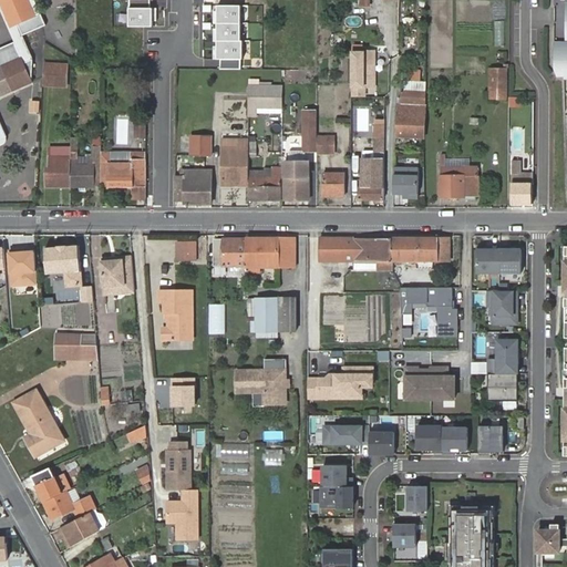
[(0,0),(12,26),(34,16),(28,0),(0,0)]
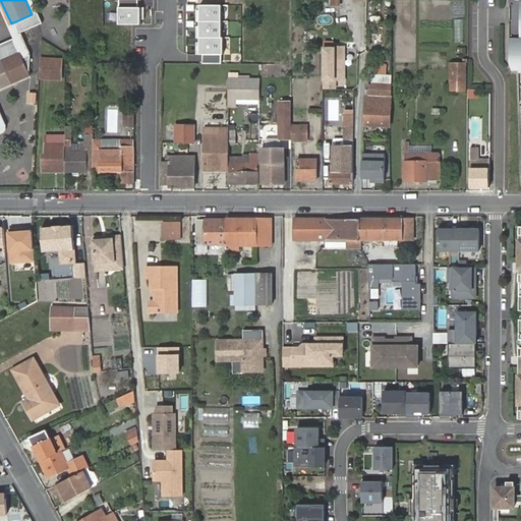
[(119,0),(119,8),(119,14),(119,23),(140,23),(140,7),(137,7),(137,0),(119,0)]
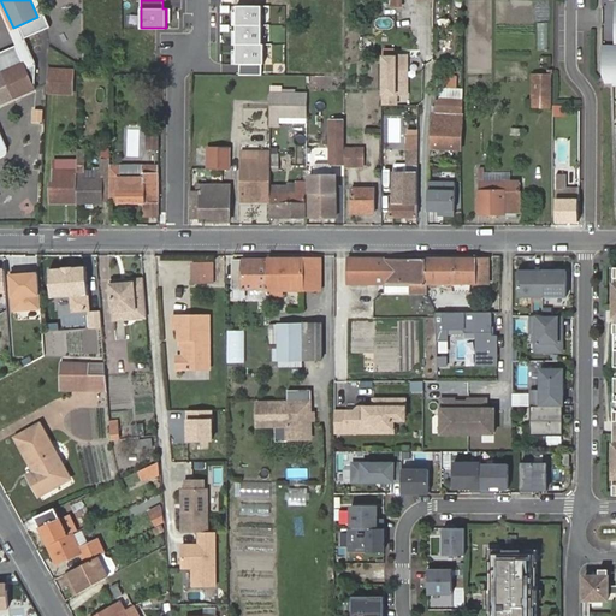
[(262,7),(236,7),(236,63),(240,63),(240,75),(261,75),(262,7)]
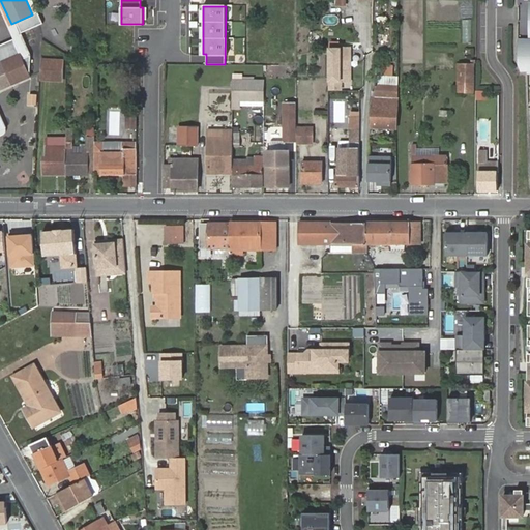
[(529,38),(528,38),(517,38),(518,64),(521,72),(527,72),(528,75),(529,75),(529,38)]
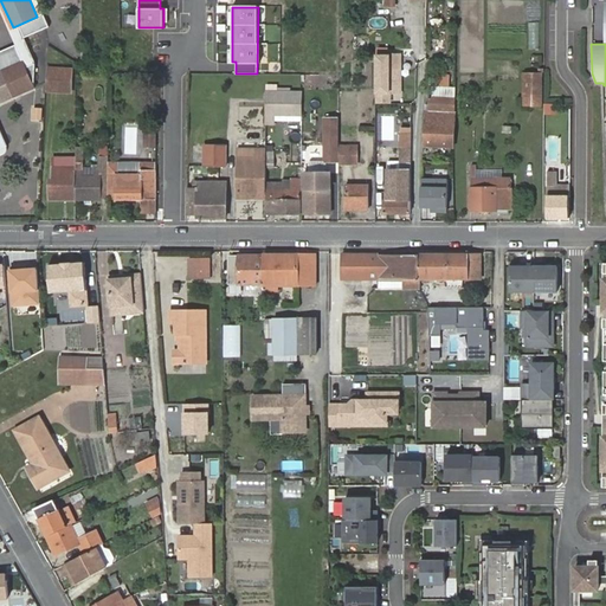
[(378,103),(389,103),(389,92),(391,92),(400,91),(400,83),(400,55),(378,55),(378,103)]
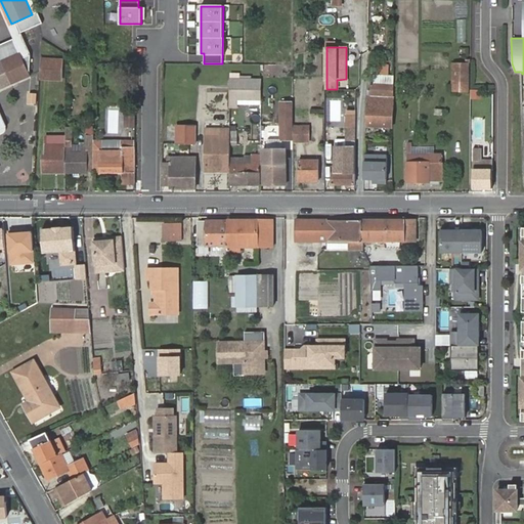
[(26,76),(16,54),(1,61),(11,83),(26,76)]
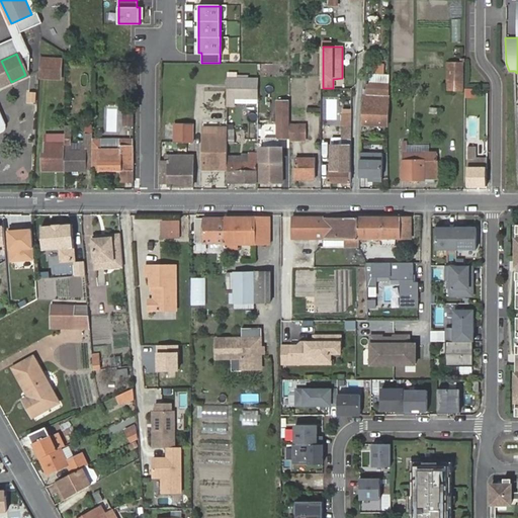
[(52,80),(53,61),(41,60),(40,80),(52,80)]
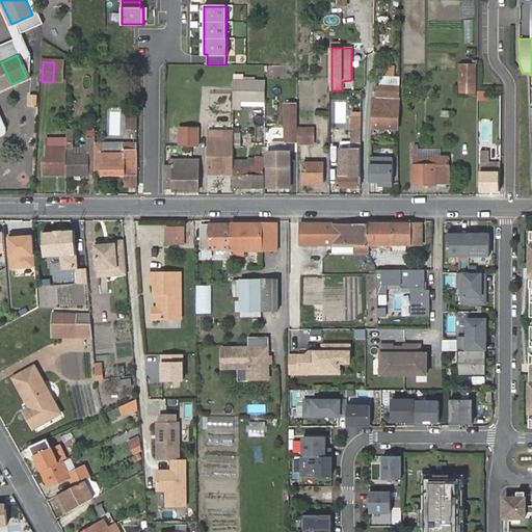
[(0,88),(11,84),(1,62),(0,62),(0,88)]
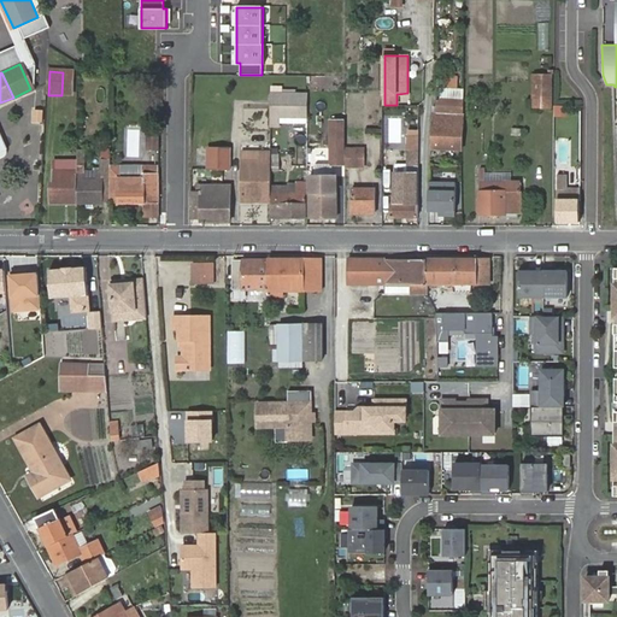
[(552,109),(553,74),(533,74),(532,109),(552,109)]
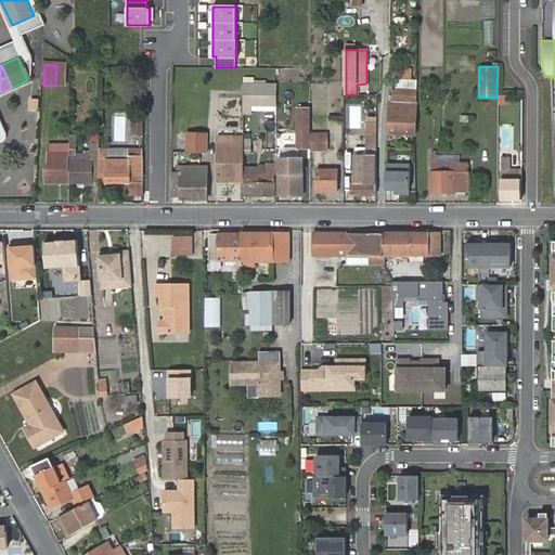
[(388,133),(417,133),(417,92),(415,92),(416,68),(405,68),(404,87),(397,87),(396,102),(390,102),(388,133)]
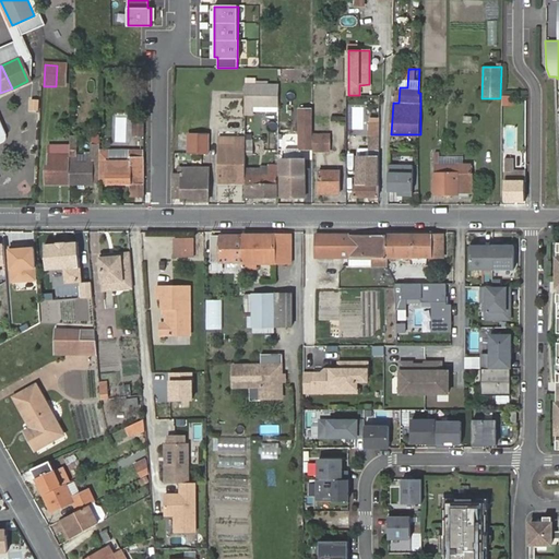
[(246,95),(276,95),(277,85),(246,85),(246,95)]
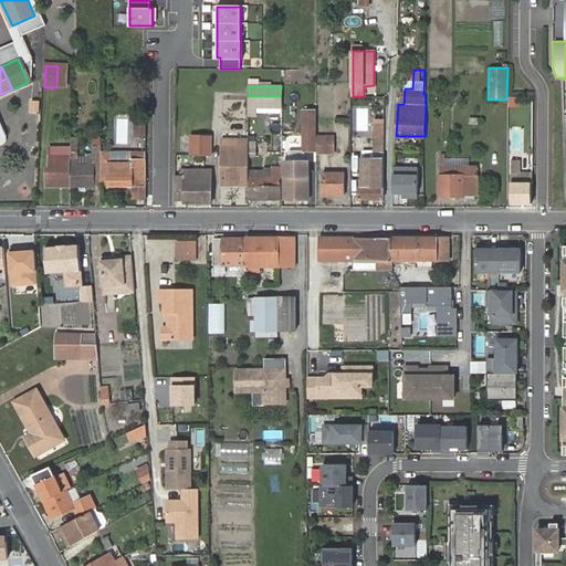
[(283,112),(283,96),(280,96),(249,96),(249,112),(283,112)]
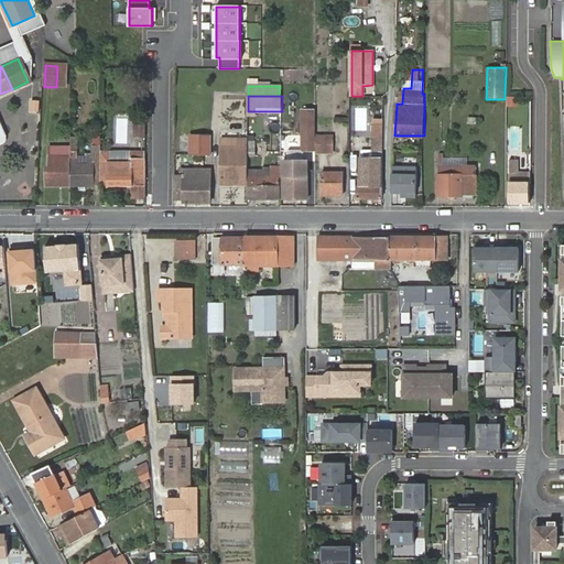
[(29,112),(38,112),(38,100),(29,100),(29,112)]
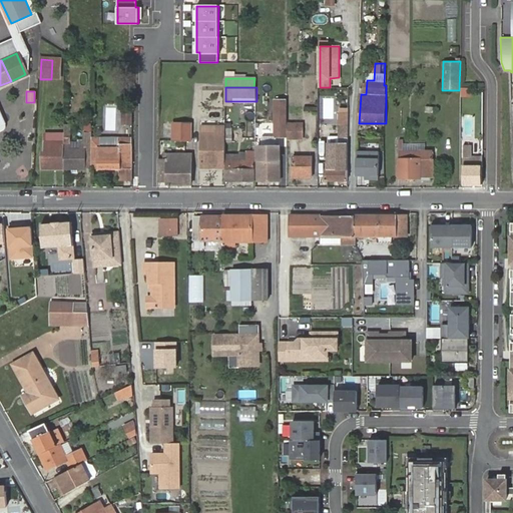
[(277,122),(277,139),(286,139),(286,100),(285,99),(285,94),(275,94),(275,99),(275,100),(275,122),(277,122)]
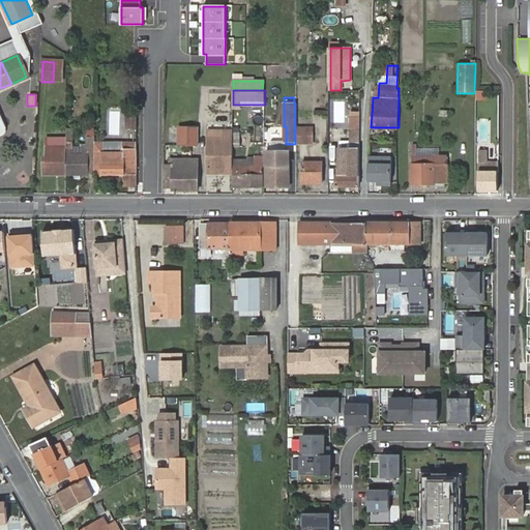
[(297,126),(297,135),(303,135),(303,142),(314,142),(314,126),(297,126)]
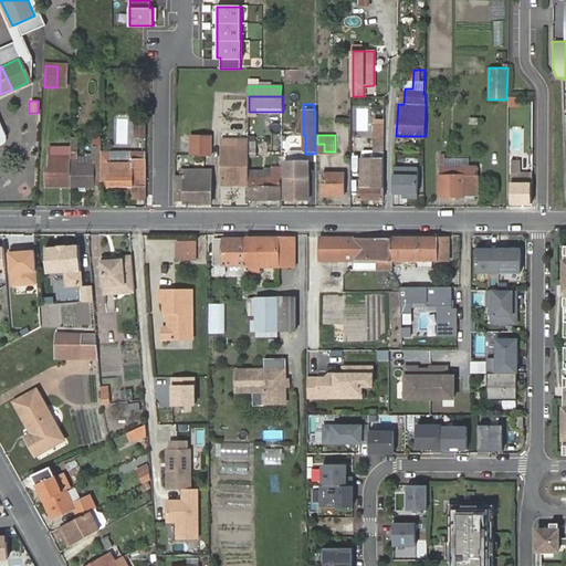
[(375,152),(385,152),(385,136),(375,136),(375,152)]
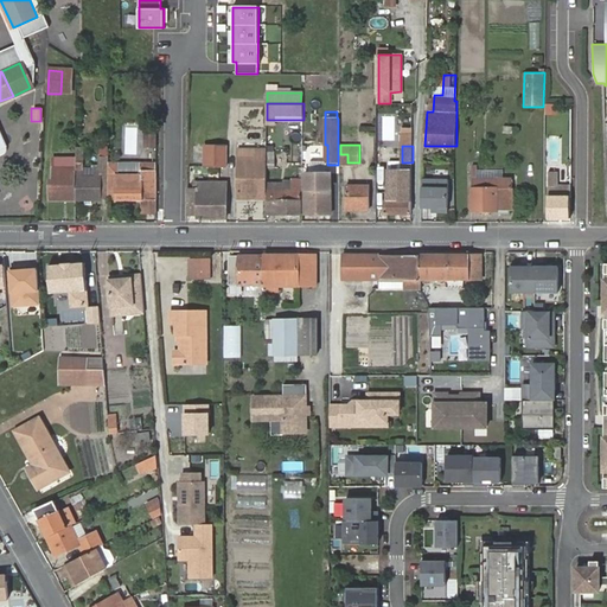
[(227,147),(209,147),(209,166),(225,167),(227,147)]
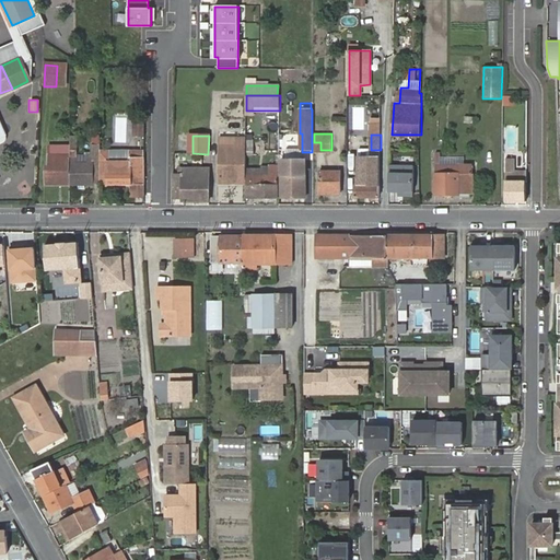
[(243,183),(243,144),(219,144),(219,182),(243,183)]
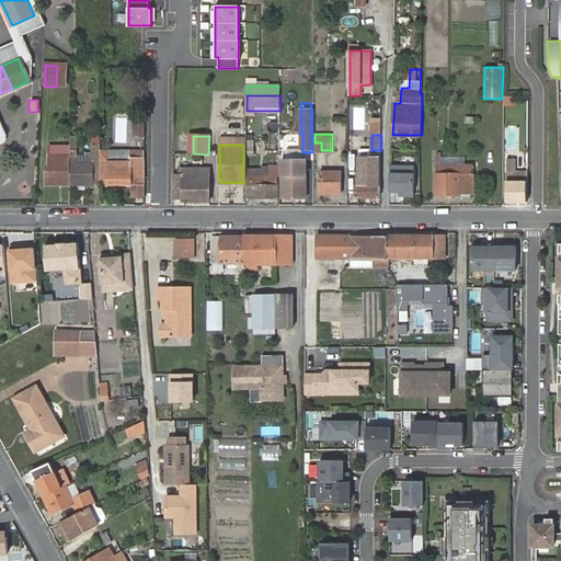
[(101,156),(101,146),(90,146),(90,152),(92,153),(92,156),(101,156)]
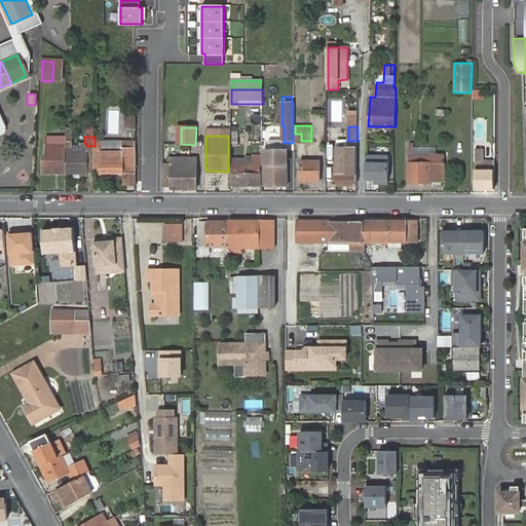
[(47,138),(47,146),(66,146),(66,141),(67,138),(66,138),(47,138)]
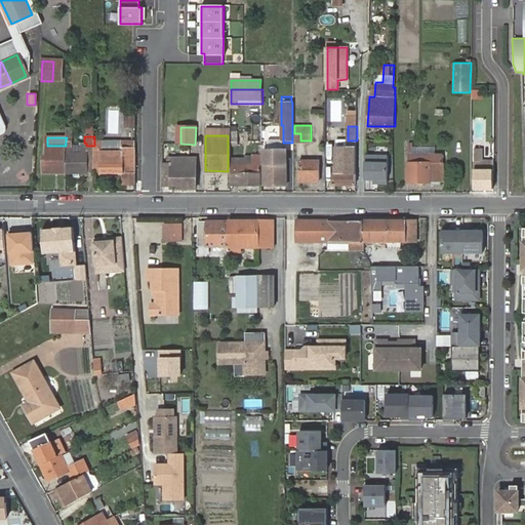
[(66,146),(66,173),(94,173),(94,171),(94,151),(94,146),(86,146),(72,146),(71,140),(66,140),(66,146)]
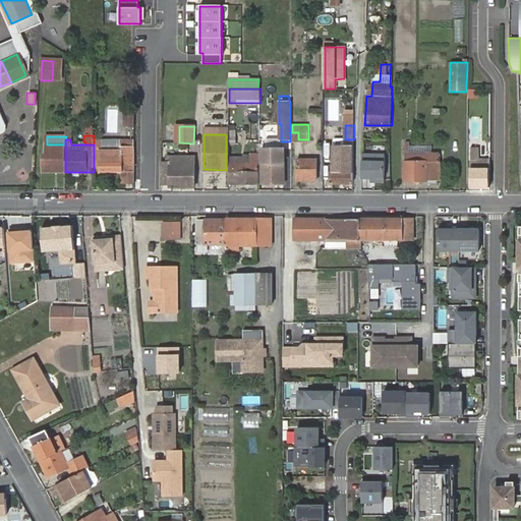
[(409,147),(409,142),(405,142),(405,180),(440,180),(440,154),(427,153),(427,147),(409,147)]
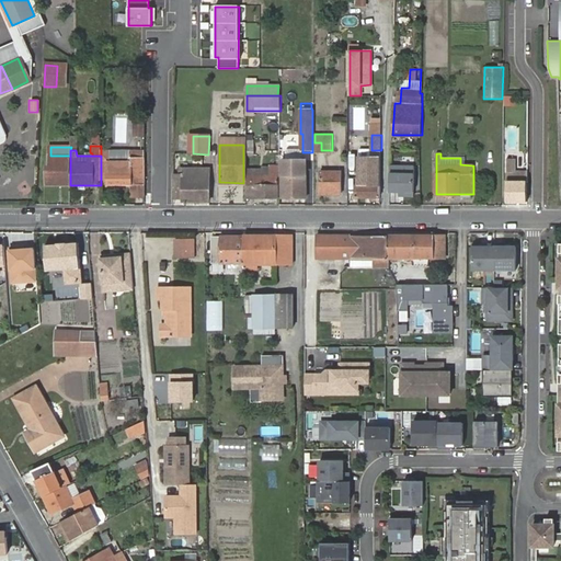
[(47,185),(70,185),(70,156),(50,156),(49,156),(49,167),(47,167),(47,185)]
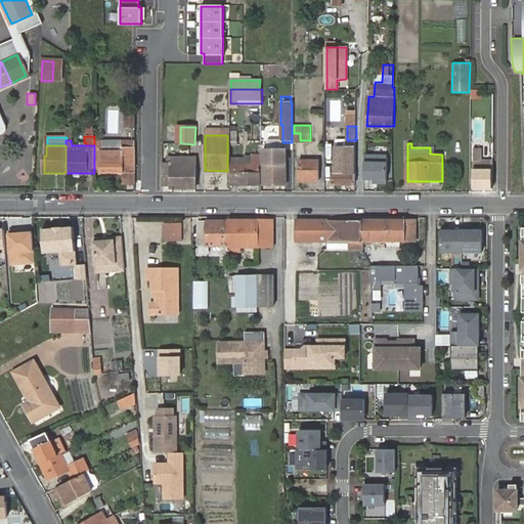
[(124,172),(135,172),(136,147),(123,147),(123,151),(94,150),(94,171),(124,172)]
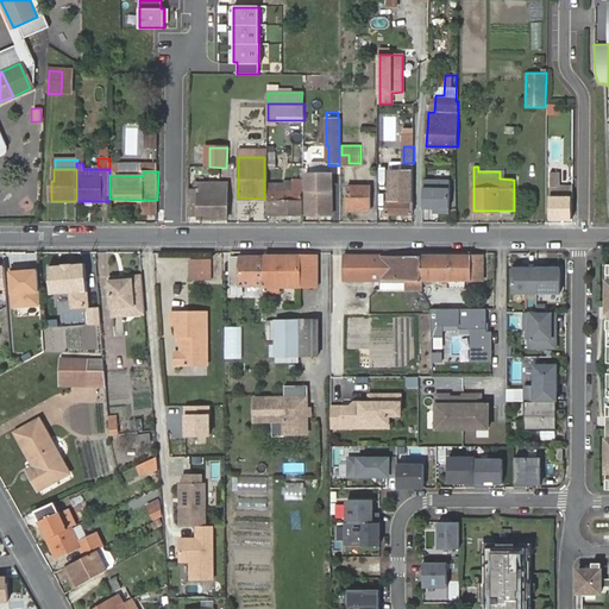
[(332,173),(306,173),(306,214),(332,214),(332,173)]
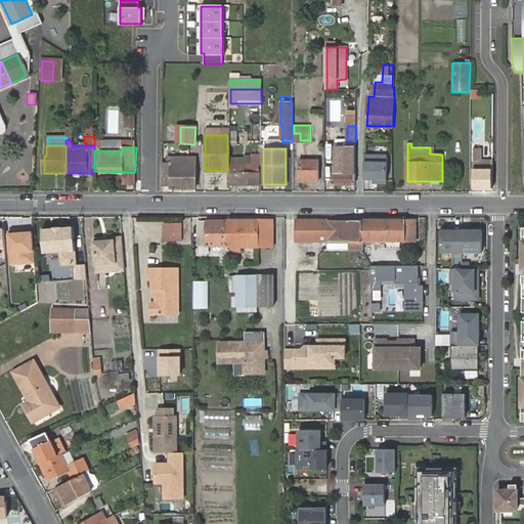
[(333,184),(355,184),(356,172),(356,148),(337,148),(336,172),(333,172),(333,184)]
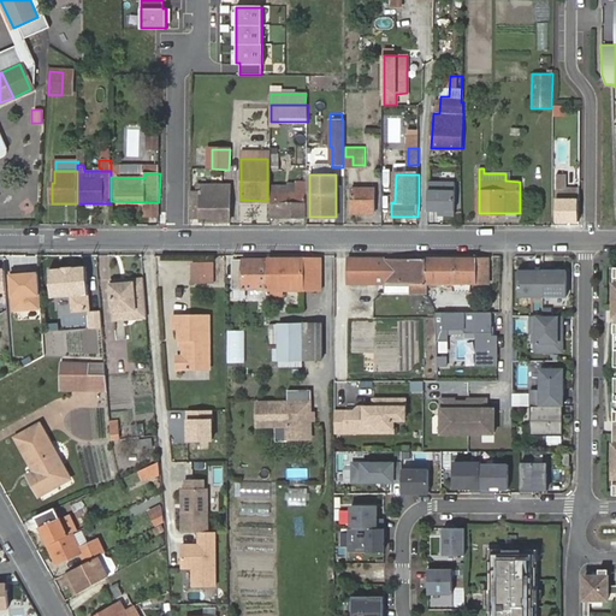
[(579,221),(579,188),(566,188),(566,175),(557,175),(557,221),(579,221)]
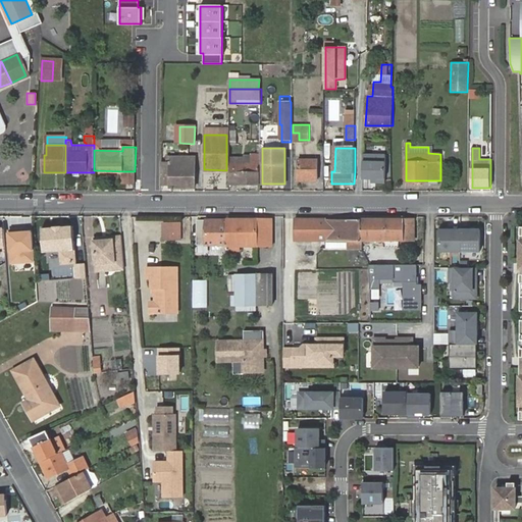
[(393,181),(393,154),(364,154),(364,177),(380,178),(380,181),(393,181)]
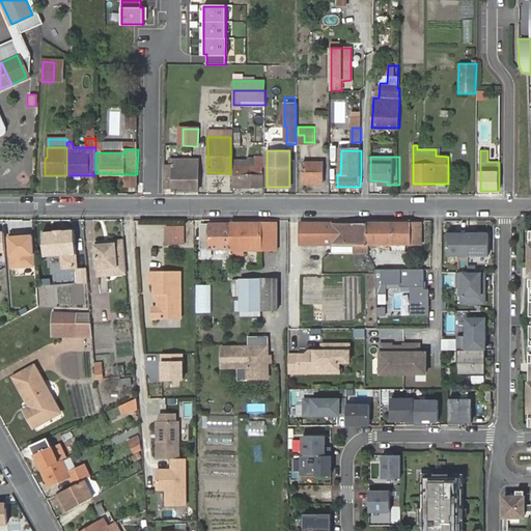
[(262,159),(232,159),(232,187),(262,187),(262,159)]
